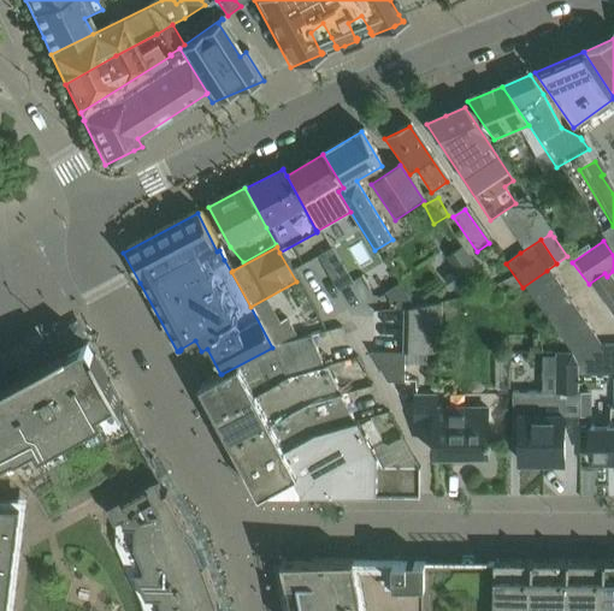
[(530,298),(554,282),(547,271),(523,288),(530,298)]
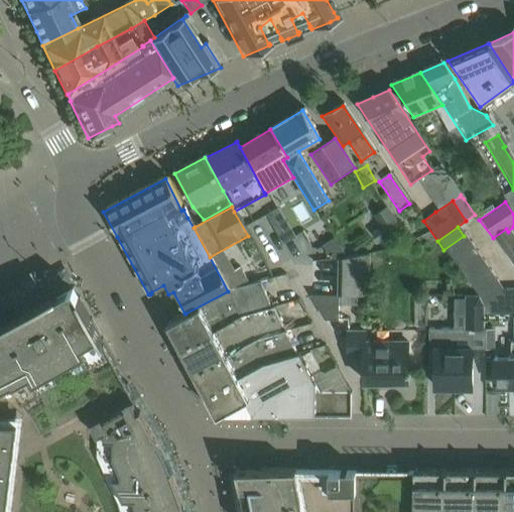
[(513,267),(513,240),(508,232),(506,229),(493,238),(513,268),(513,267)]
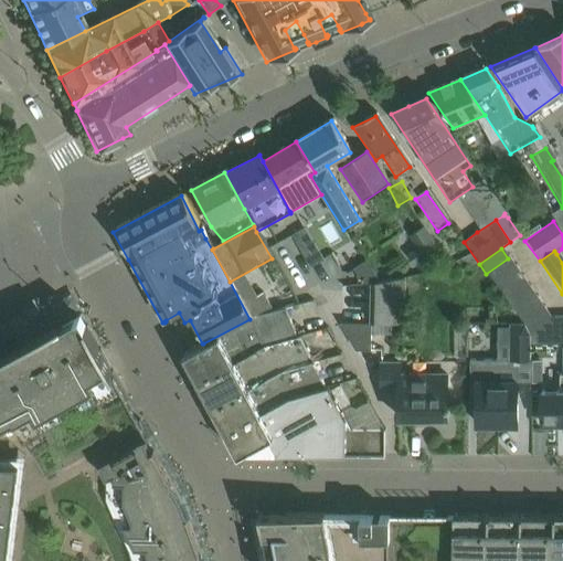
[(492,284),(516,268),(508,258),(486,274),(492,284)]
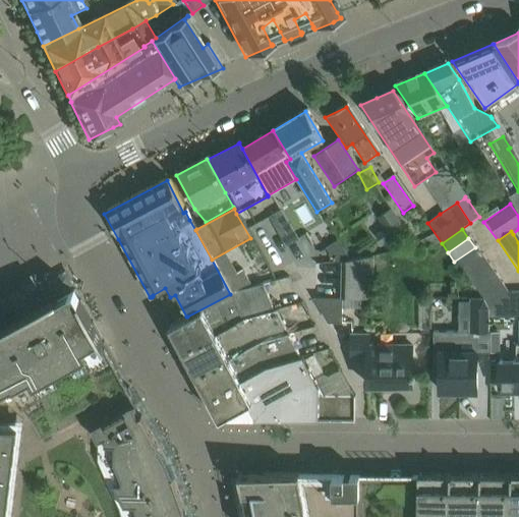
[(460,271),(481,256),(475,247),(454,262),(460,271)]
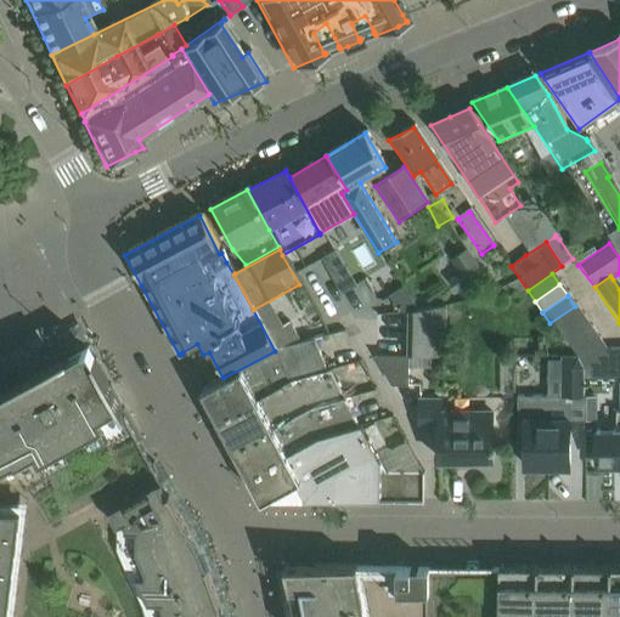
[(445,357),(445,323),(445,305),(406,310),(404,358),(445,357)]
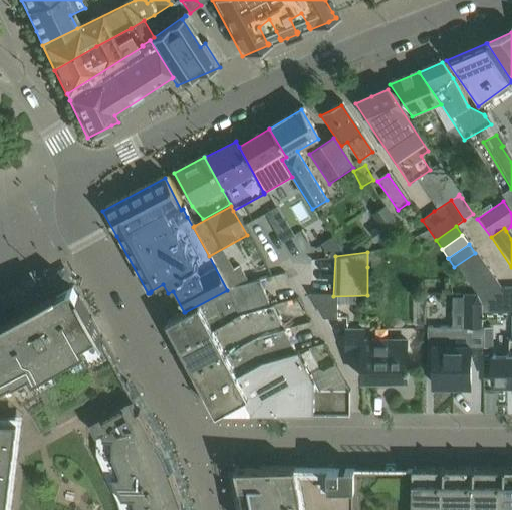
[(461,277),(481,262),(475,253),(454,267),(461,277)]
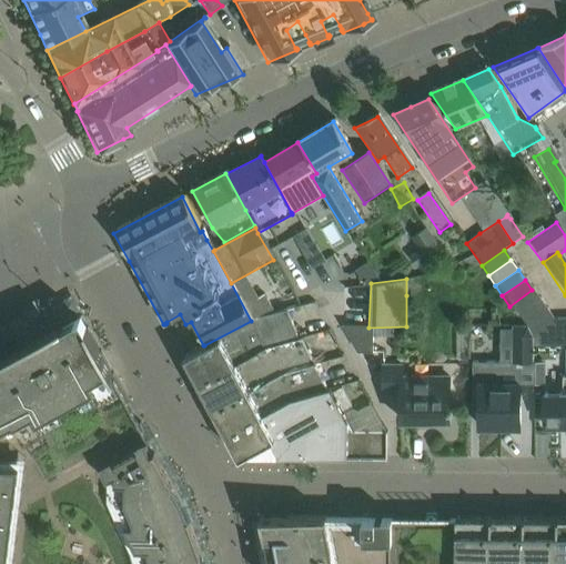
[(516,316),(538,301),(532,290),(509,306),(516,316)]
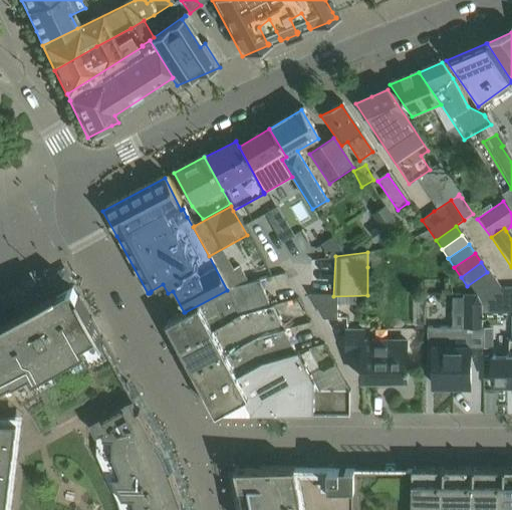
[(473,295),(494,281),(487,272),(467,286),(473,295)]
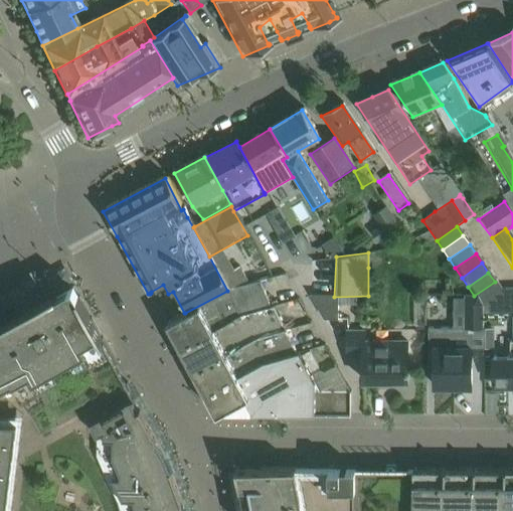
[(481,305),(501,291),(495,282),(474,296),(475,297),(480,305),(481,305)]
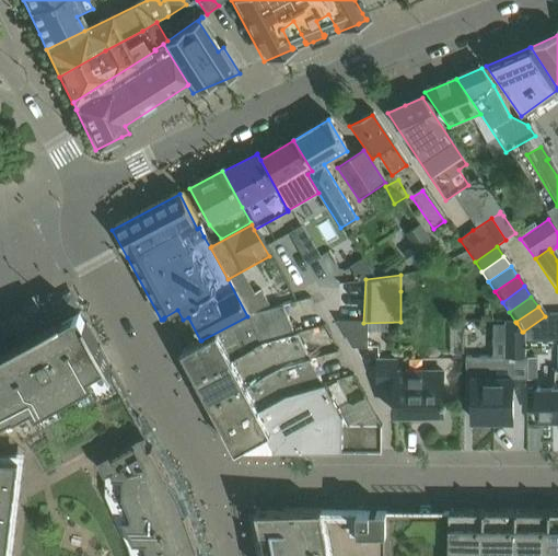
[(200,340),(178,352),(195,381),(229,362),(230,363),(259,347),(292,336),(281,308),(247,316),(201,340),(200,340)]
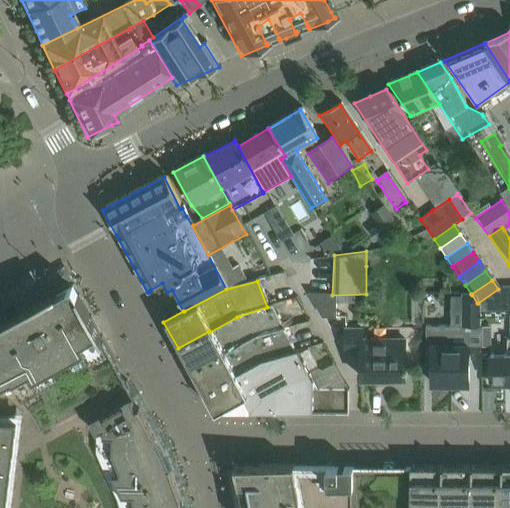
[(183,507),(181,500),(169,467),(164,453),(163,452),(154,436),(143,416),(138,407),(135,409),(130,399),(131,398),(132,399),(133,398),(132,396),(132,395),(102,341),(77,297),(71,287),(55,296),(54,296),(54,295),(0,324),(0,507),(183,507)]
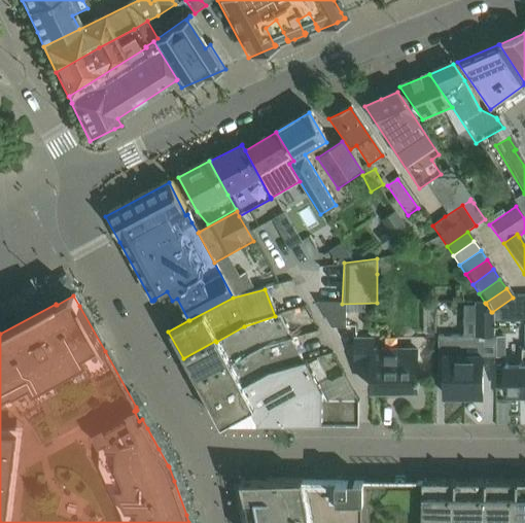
[(524,320),(524,297),(513,298),(492,312),(494,315),(494,323),(516,321),(524,320)]
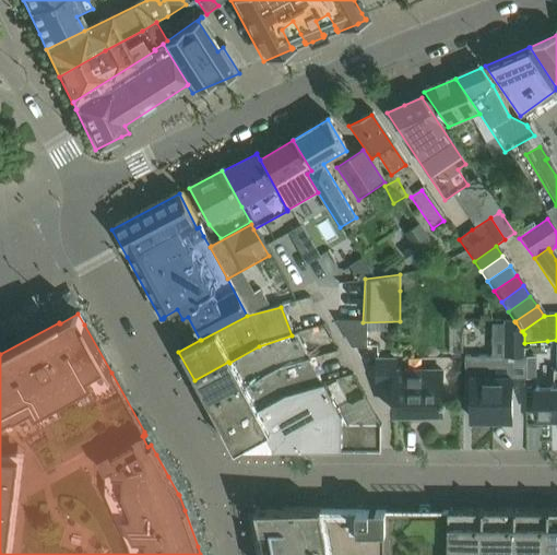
[(365,349),(365,323),(335,322),(350,349),(365,349)]
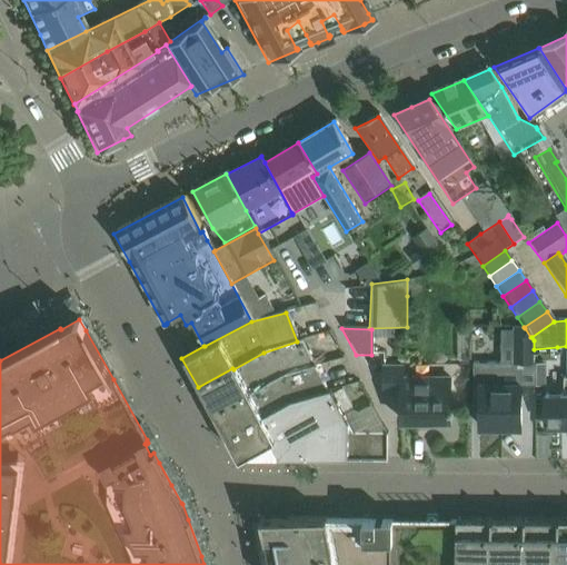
[(518,366),(534,366),(534,349),(534,340),(531,337),(530,337),(525,328),(501,328),(501,339),(518,339),(518,366)]
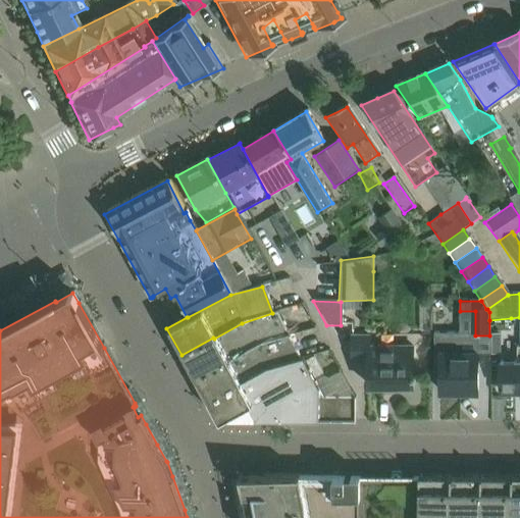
[(213,338),(182,355),(195,379),(227,362),(257,346),(289,337),(290,335),(275,312),(272,313),(242,323),(214,339),(213,338)]
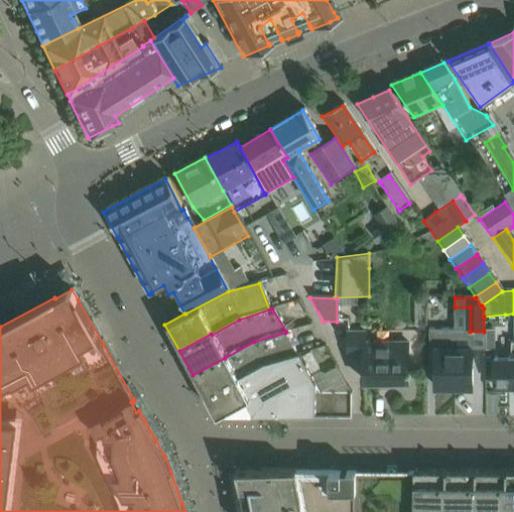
[(453,331),(427,331),(427,367),(433,367),(433,376),(433,389),(453,389),(453,392),(469,392),(469,389),(471,389),(471,372),(471,352),(471,336),(454,336),(454,331),(453,331)]
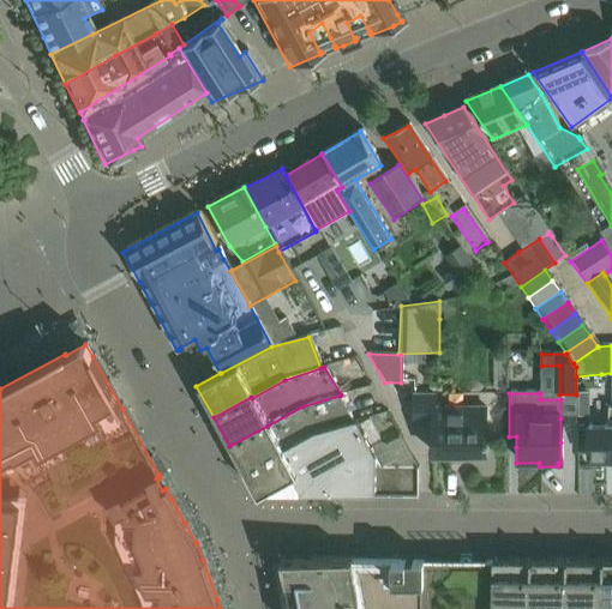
[(268,426),(229,446),(243,471),(281,451),(319,432),(353,422),(340,396),(303,406),(268,426)]
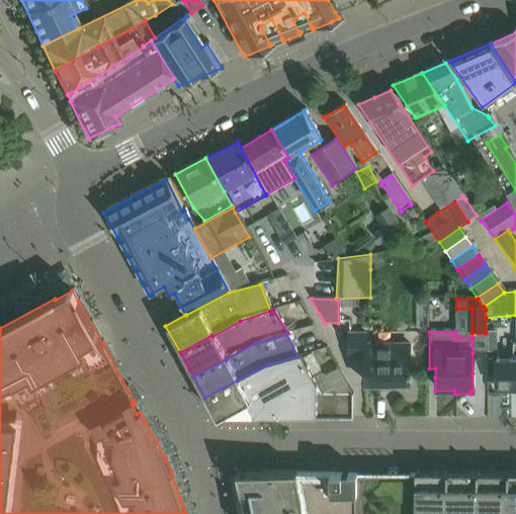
[(408,372),(409,346),(364,346),(364,336),(347,336),(347,360),(363,360),(363,384),(390,384),(390,391),(406,391),(406,384),(408,384),(408,376),(410,376),(410,372),(408,372)]
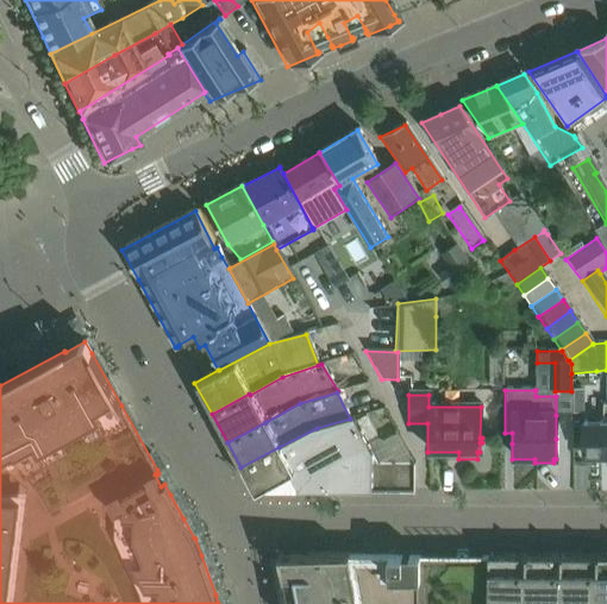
[(606,406),(602,406),(602,423),(582,423),(582,459),(602,459),(602,457),(606,457),(606,406)]
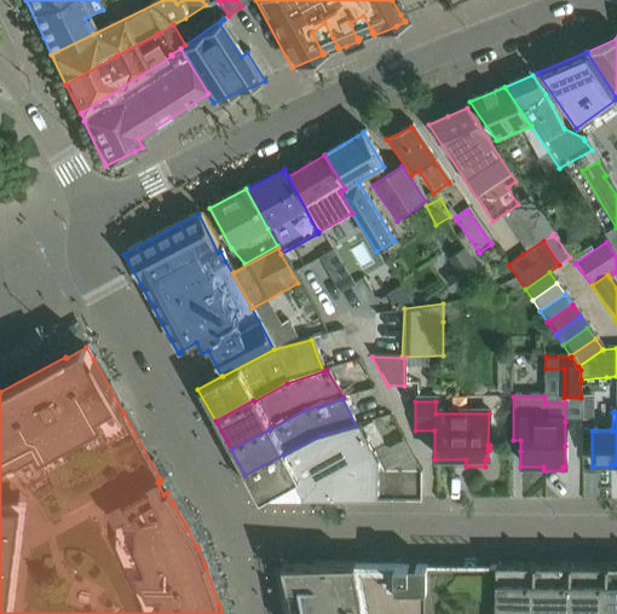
[(376,502),(376,473),(376,461),(357,426),(356,426),(322,435),(283,455),(244,475),(259,500),(376,502)]
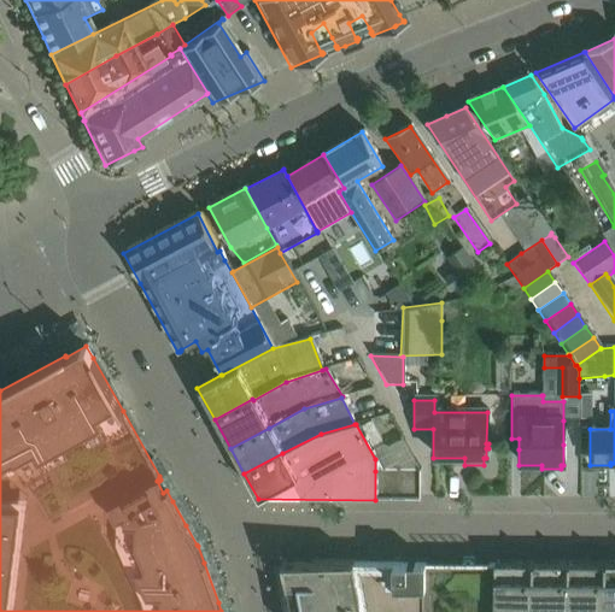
[(425,435),(406,436),(408,457),(426,455),(425,435)]
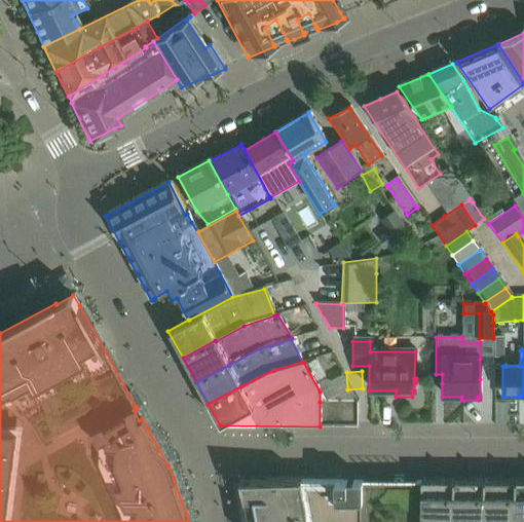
[(332,426),(332,402),(320,402),(320,426),(332,426)]
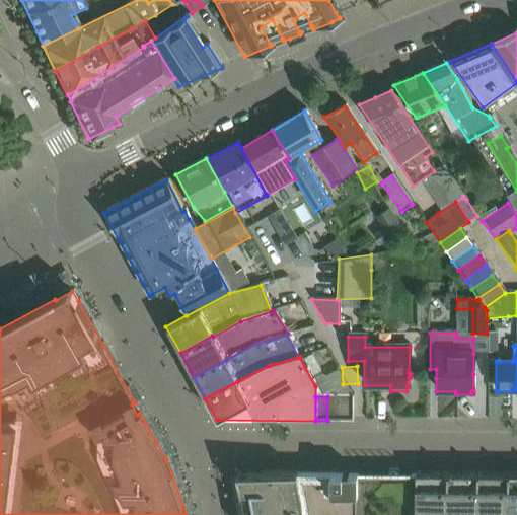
[(340,421),(340,396),(327,396),(327,421),(340,421)]
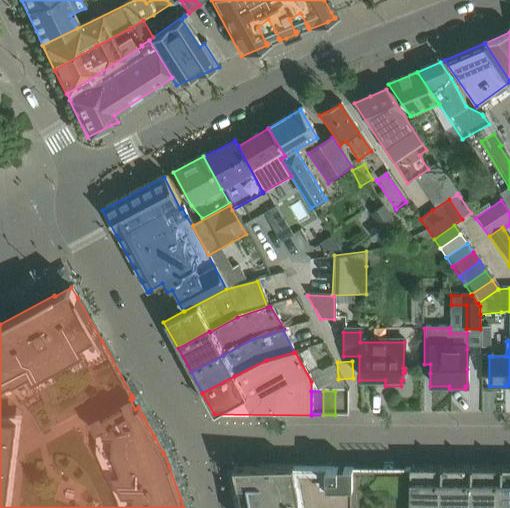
[(347,391),(335,391),(335,415),(347,415),(347,391)]
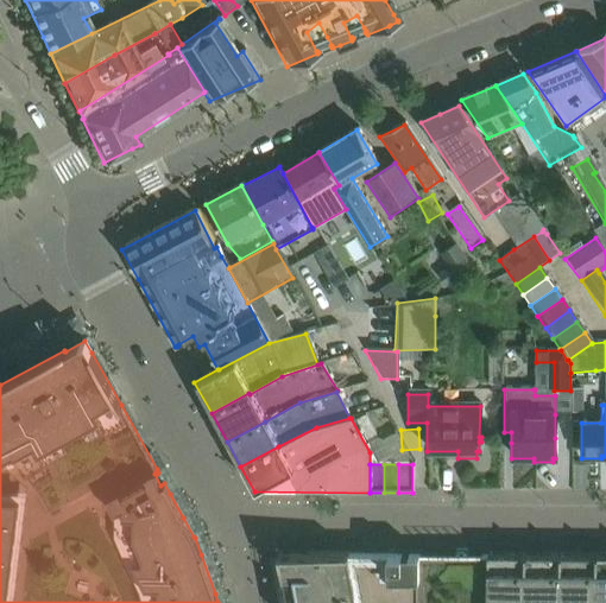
[(347,554),(277,554),(277,557),(285,602),(605,602),(605,556),(595,557),(560,557),(524,556),(506,556),(506,557),(416,557),(391,556),(347,556),(347,554)]
